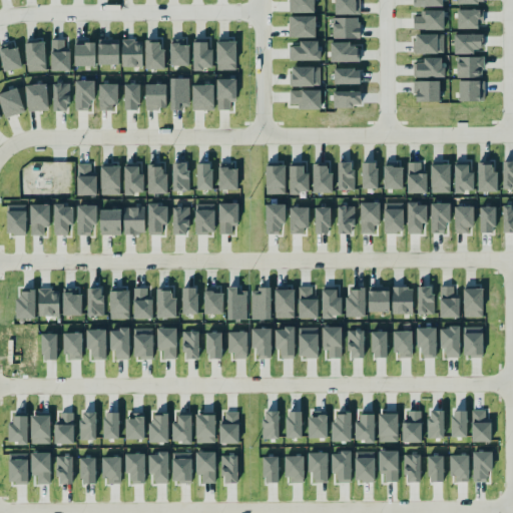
[(314,12),(314,0),(289,0),(289,12),(314,12)]
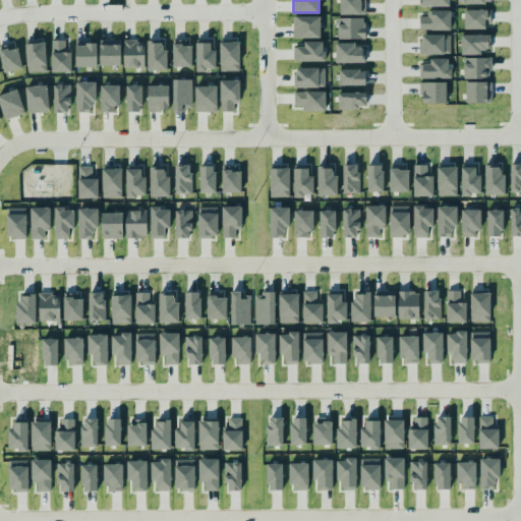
[(339,0),(339,14),(364,14),(364,0),(339,0)]
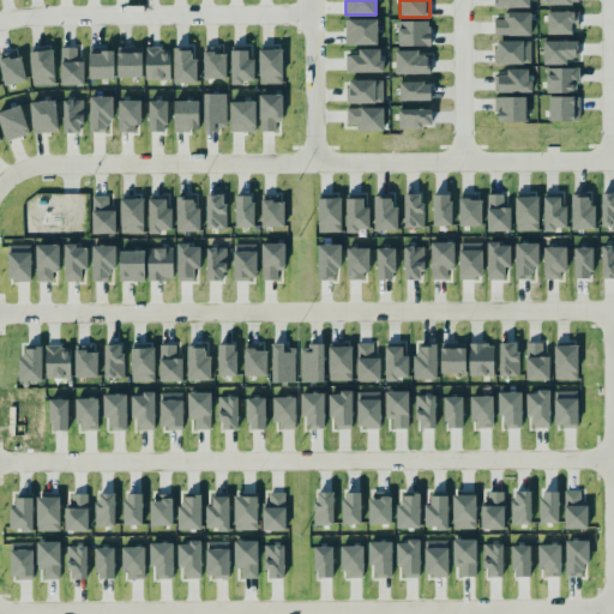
[(572,11),(546,11),(547,34),(572,34),(572,11)]
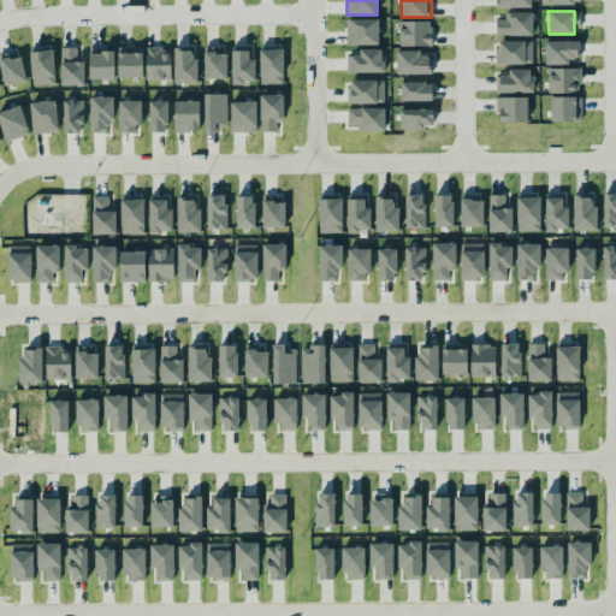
[(532,12),(504,12),(504,19),(496,19),(496,35),(532,35),(532,12)]
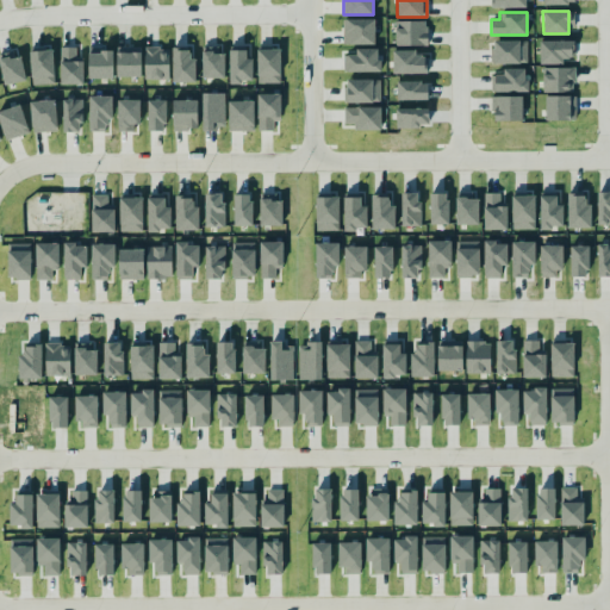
[(374,44),(374,18),(344,18),(344,44),(374,44)]
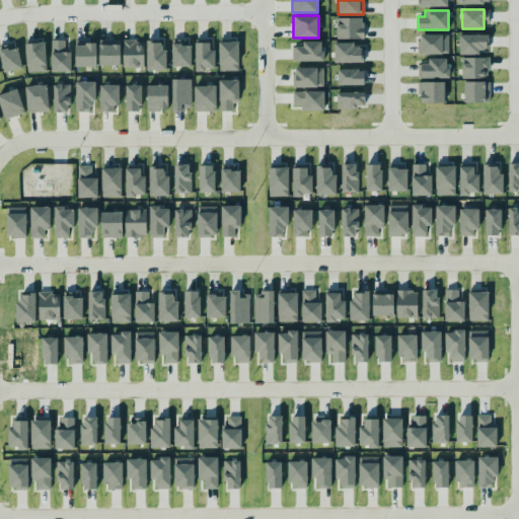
[(336,17),(336,39),(363,39),(363,17),(336,17)]
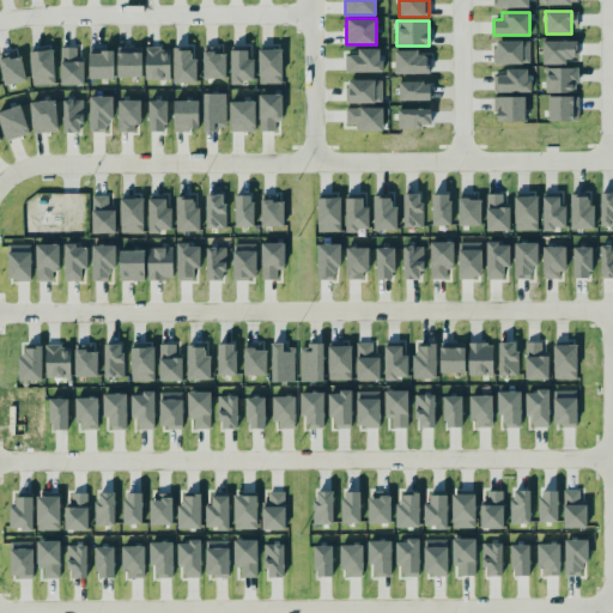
[(495,62),(529,64),(529,41),(496,40),(495,62)]
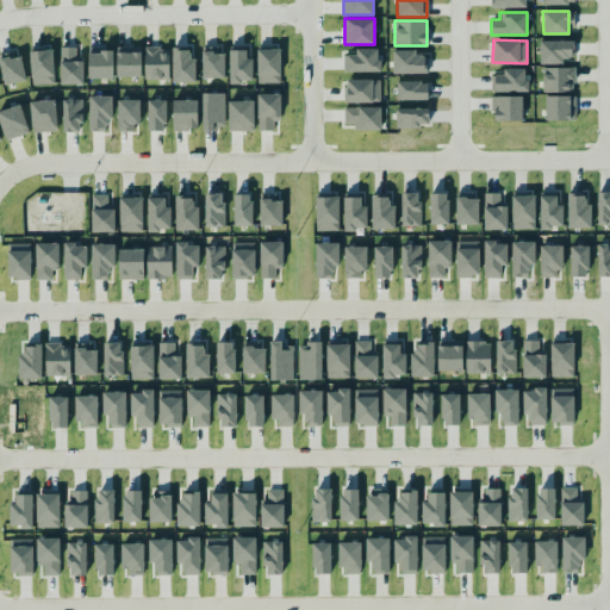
[(539,61),(572,62),(572,41),(540,39),(539,61)]
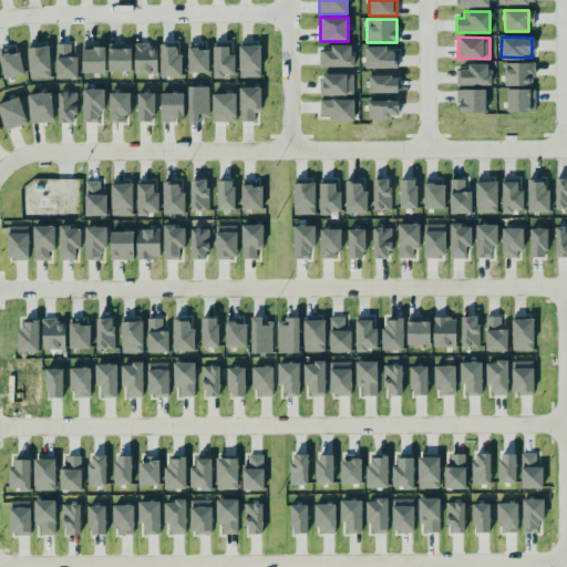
[(131,42),(107,42),(107,71),(131,71),(131,42)]
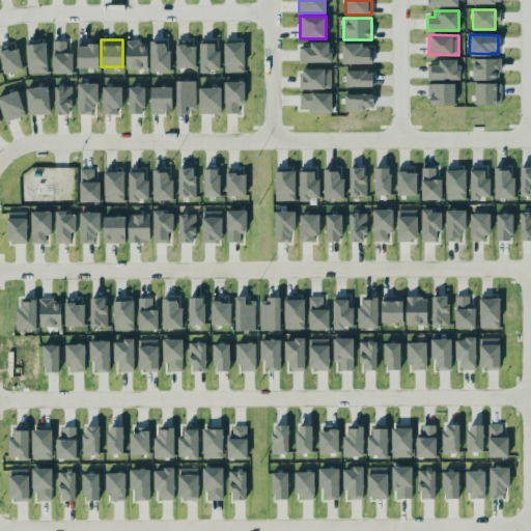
[(168,71),(169,40),(149,39),(149,71),(168,71)]
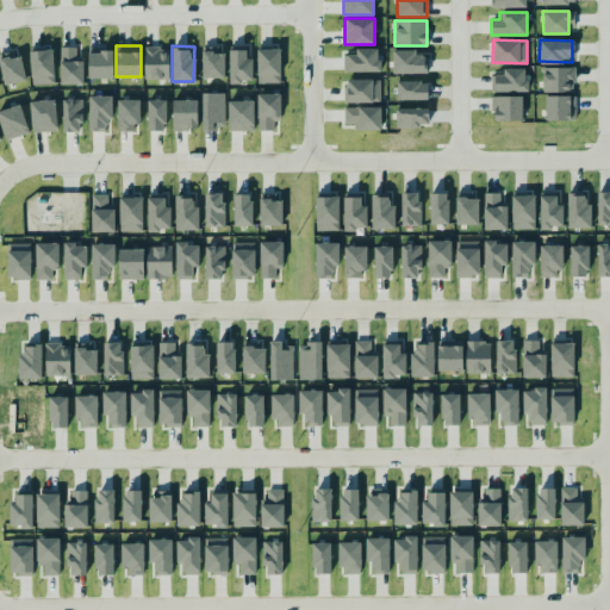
[(224,78),(223,45),(201,45),(201,78),(224,78)]
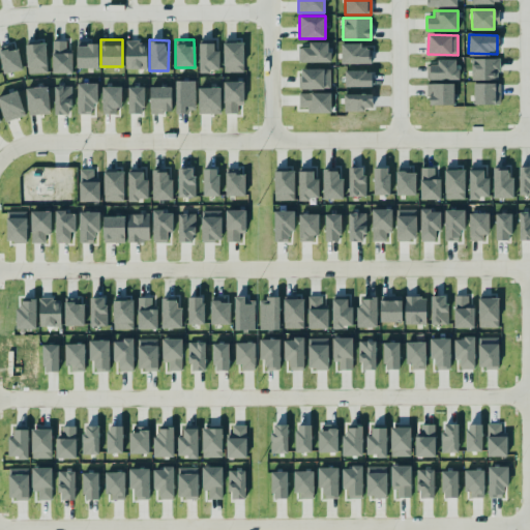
[(199,72),(210,72),(210,68),(217,68),(217,39),(199,39),(199,72)]
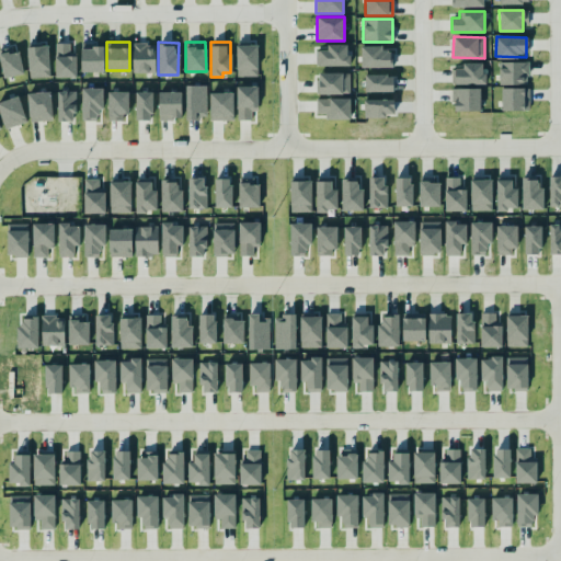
[(55,77),(76,77),(75,43),(54,43),(55,77)]
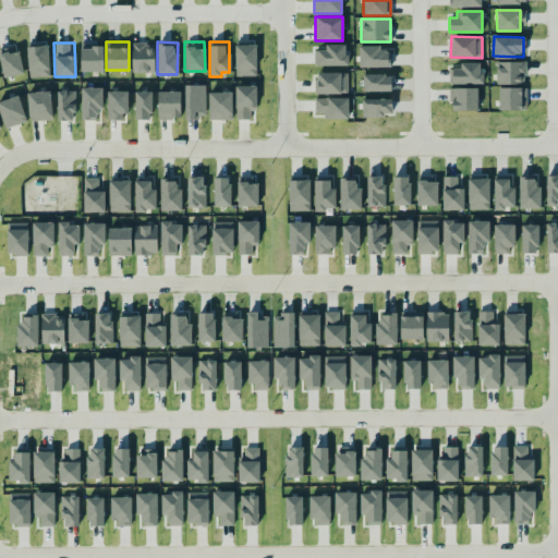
[(132,72),(154,72),(154,43),(132,44),(132,72)]
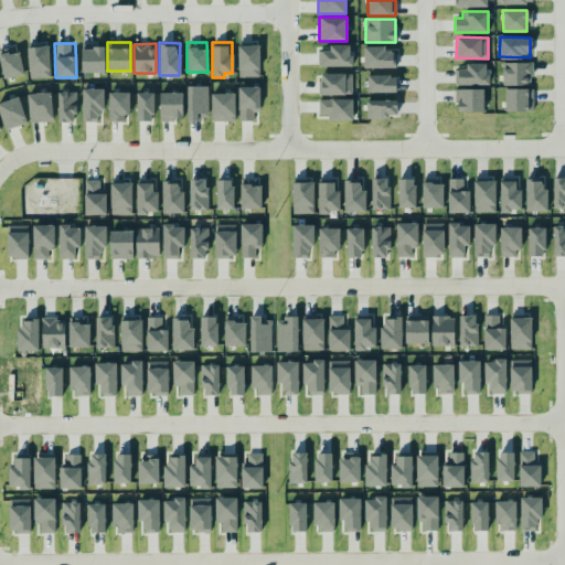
[(105,72),(104,44),(81,45),(82,72),(105,72)]
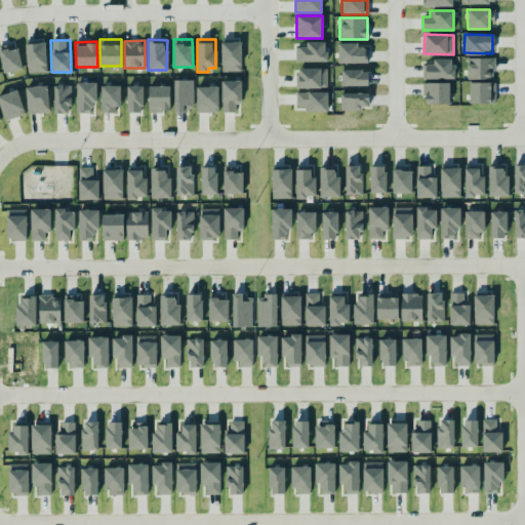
[(221,41),(220,71),(241,71),(241,42),(221,41)]
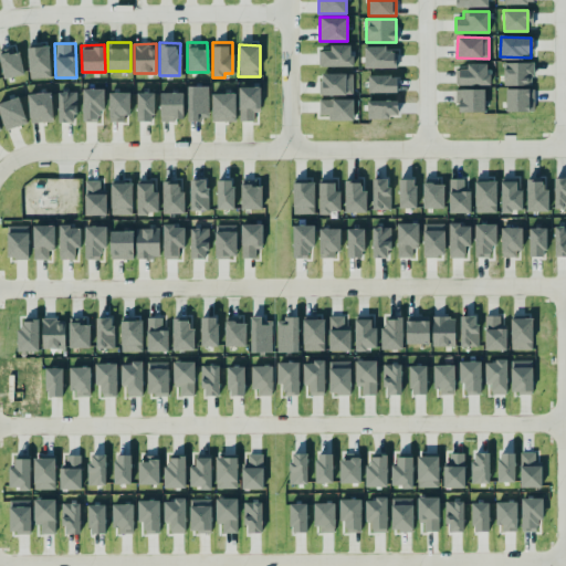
[(353,44),(329,44),(329,50),(322,50),(321,65),(353,66),(353,44)]
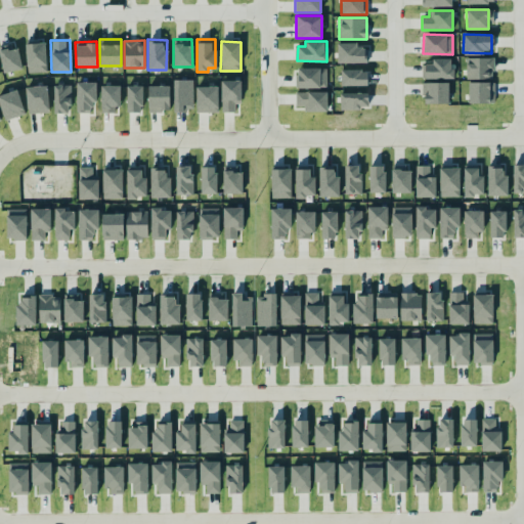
[(45,42),(26,43),(27,72),(46,72),(45,42)]
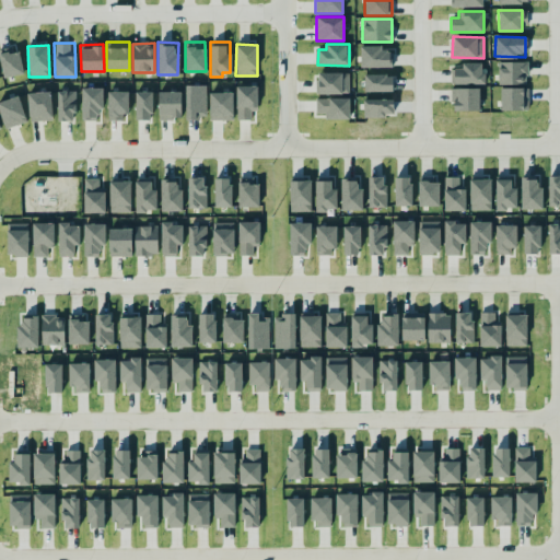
[(360,67),(393,67),(393,49),(382,49),(382,45),(360,45),(360,67)]
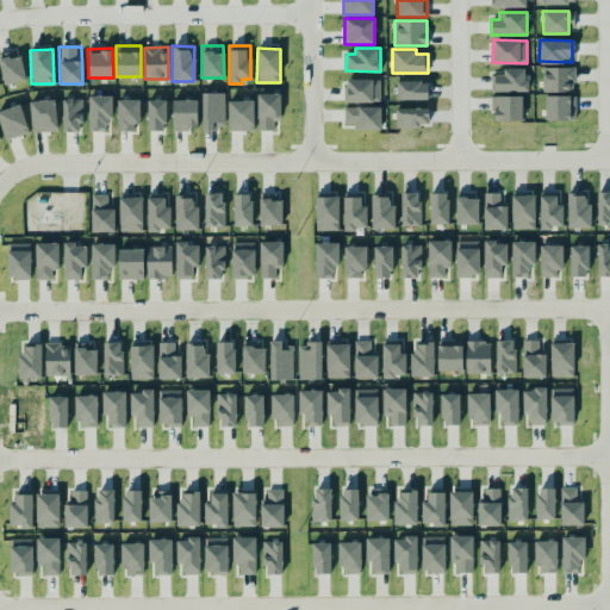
[(25,80),(20,54),(0,56),(0,66),(2,83),(25,80)]
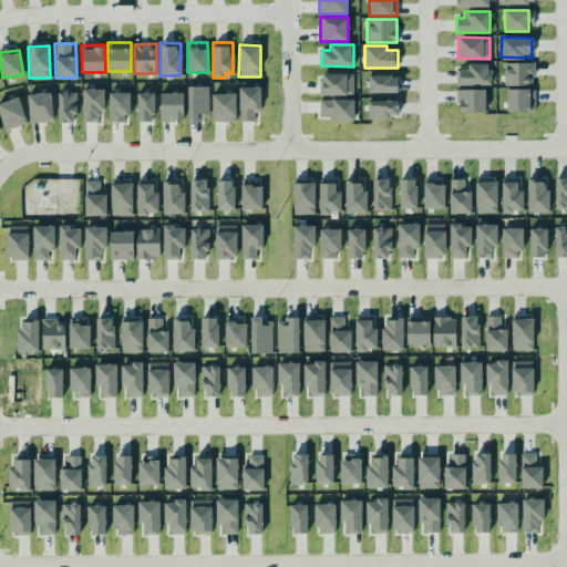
[(504,85),(534,85),(533,62),(504,62),(504,85)]
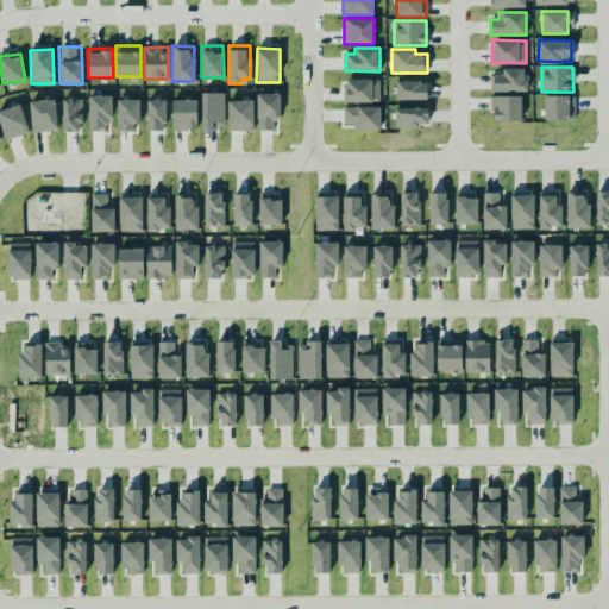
[(494,92),(527,90),(527,68),(502,68),(502,74),(494,74),(494,92)]
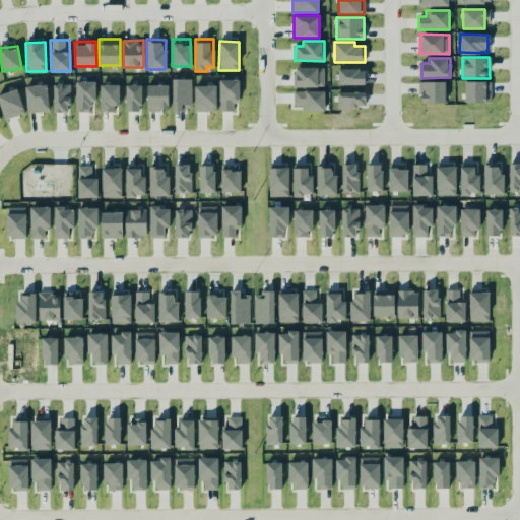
[(296,87),(324,86),(324,67),(296,67),(296,87)]
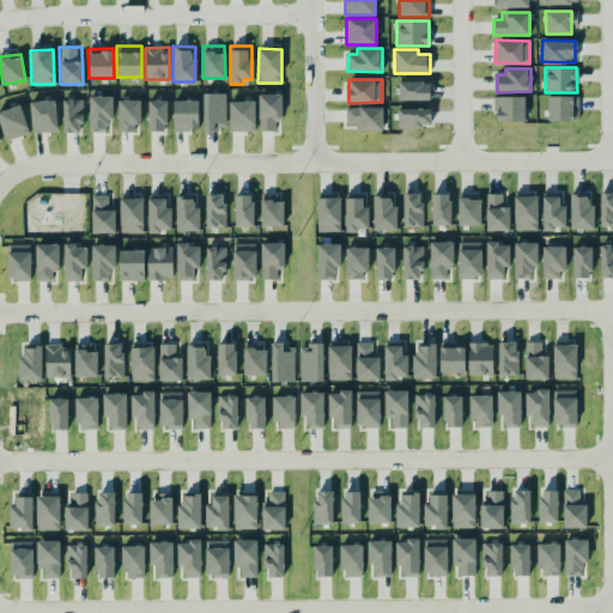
[(430,99),(430,82),(399,82),(398,98),(430,99)]
